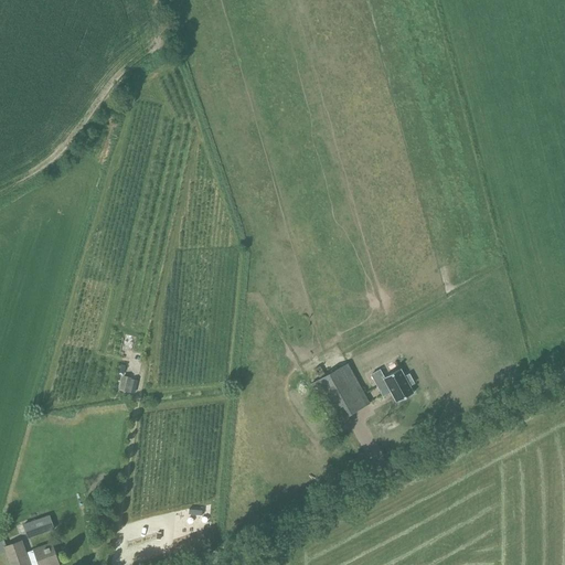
[(332,424),(370,404),(369,403),(365,396),(348,363),(310,384),(332,424)]
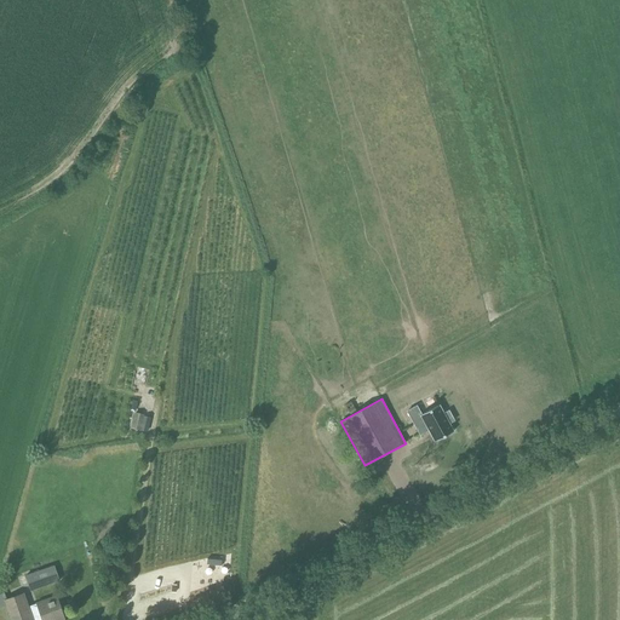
[(407,412),(420,435),(429,430),(435,442),(453,431),(449,424),(454,420),(448,411),(443,414),(438,406),(422,415),(417,407),(407,412)]
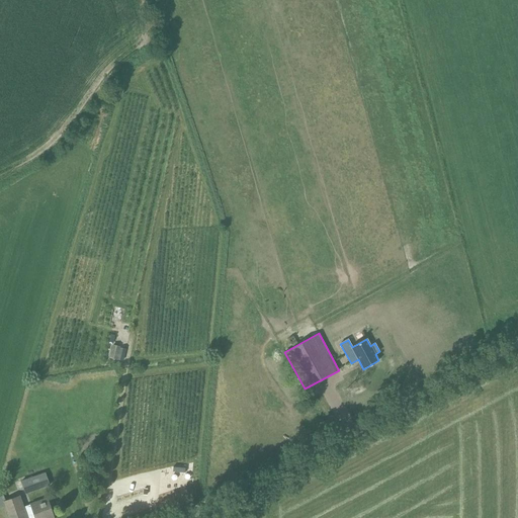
[(119,346),(113,345),(110,358),(116,359),(119,346)]
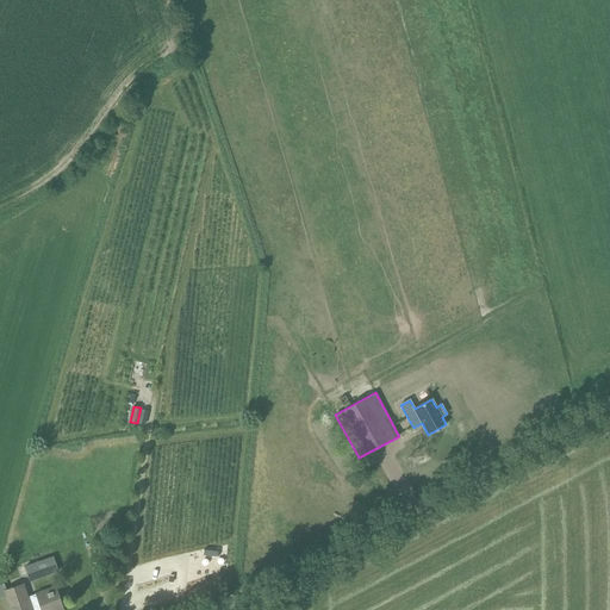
[(60,573),(54,556),(25,566),(31,582),(60,573)]
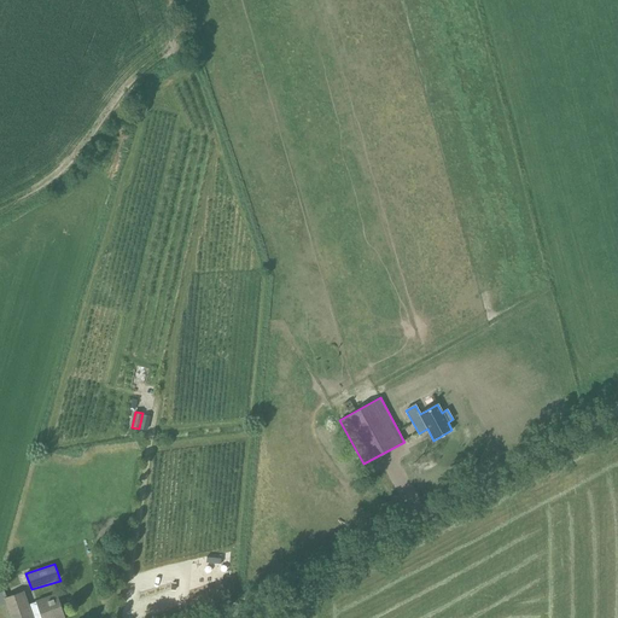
[(64,617),(57,595),(28,605),(23,592),(7,598),(5,592),(0,593),(0,606),(4,617),(10,617),(11,617),(64,617)]
